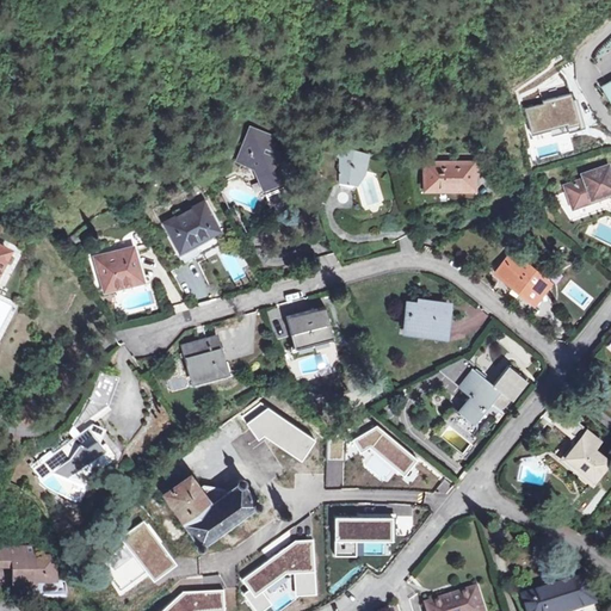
[(572,93),(525,105),(532,133),(550,128),(551,135),(581,128),(572,93)]
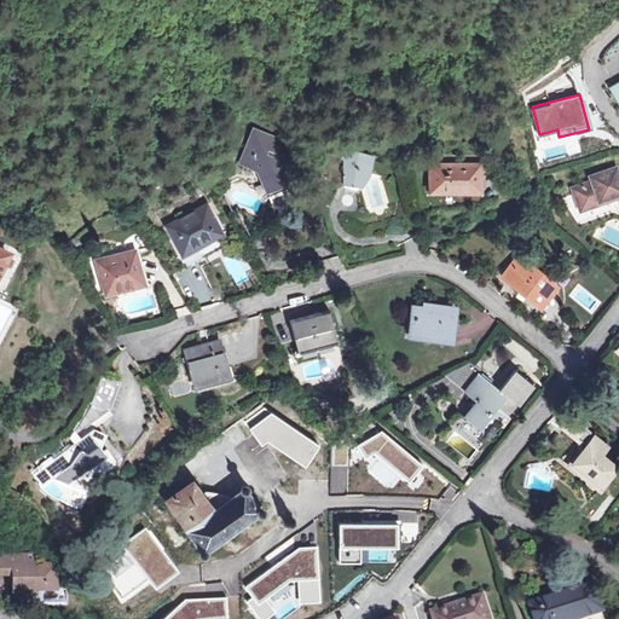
[(247,165),(241,179),(250,183),(268,190),(290,180),(284,166),(285,162),(266,154),(268,148),(276,150),(281,140),(255,129),(243,162),(247,165)]
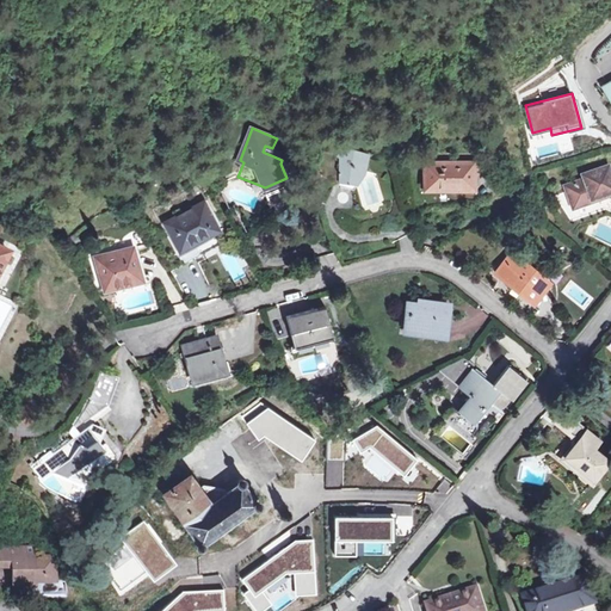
[(356,184),(356,180),(358,180),(359,183),(366,173),(371,164),(366,162),(369,155),(365,155),(368,146),(357,142),(356,139),(352,137),(349,137),(346,142),(344,142),(343,146),(316,155),(323,173),(339,181),(356,184)]
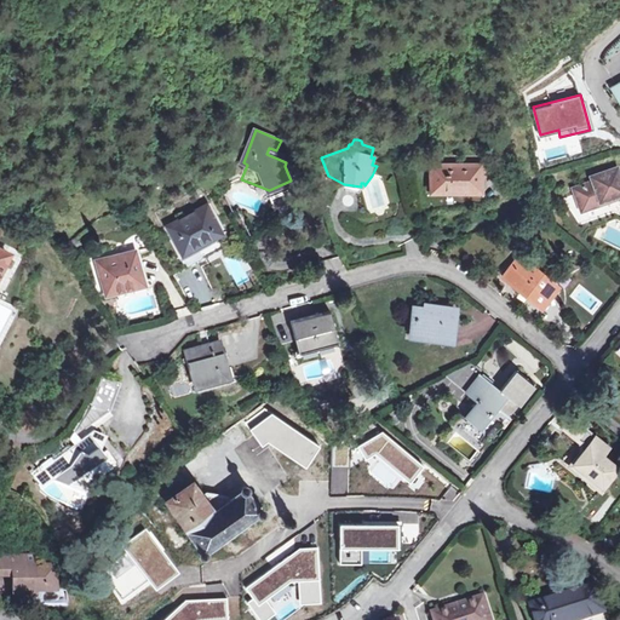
[(481,185),(474,162),(428,174),(434,197),(481,185)]
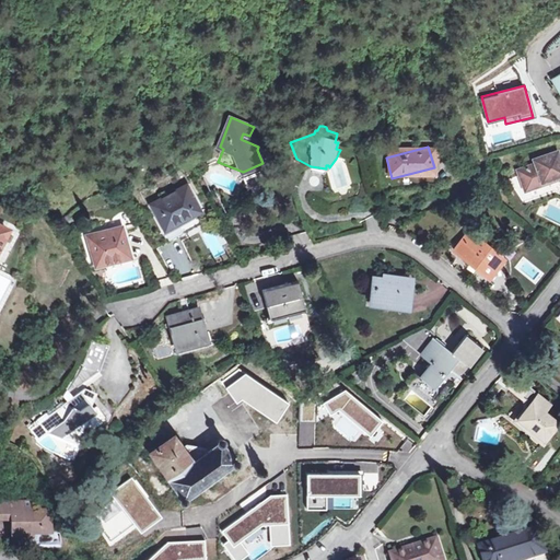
[(559,154),(556,153),(534,161),(535,165),(517,172),(520,177),(510,181),(525,205),(558,193),(559,194),(559,154)]
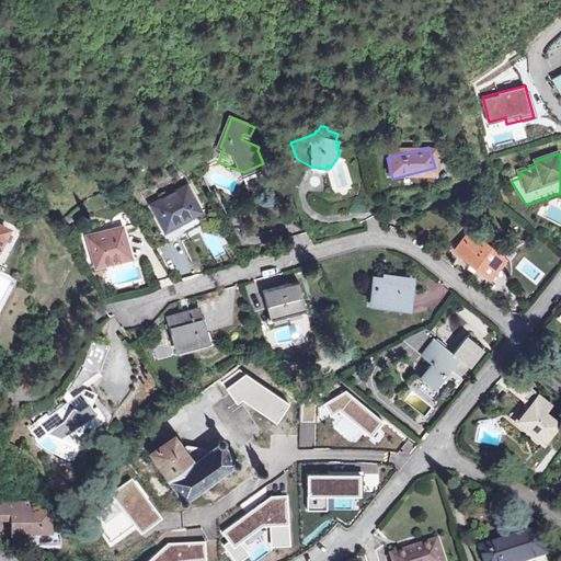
[(162,228),(169,241),(213,219),(206,207),(203,208),(190,184),(152,203),(165,226),(162,228)]
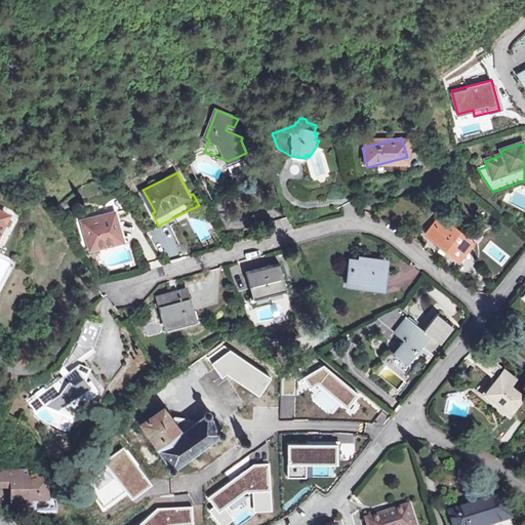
[(123,238),(117,208),(83,216),(90,245),(123,238)]
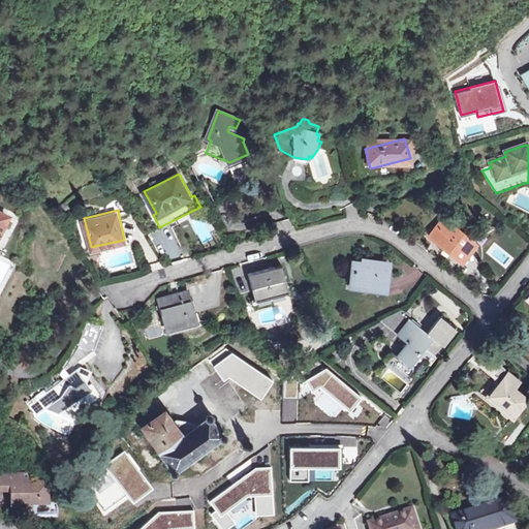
[(201,211),(187,216),(199,244),(214,239),(201,211)]
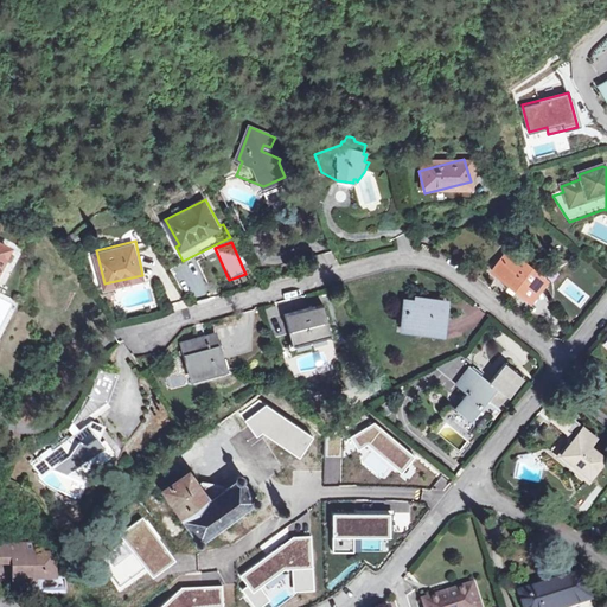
[(0,246),(0,281),(17,257),(0,246)]
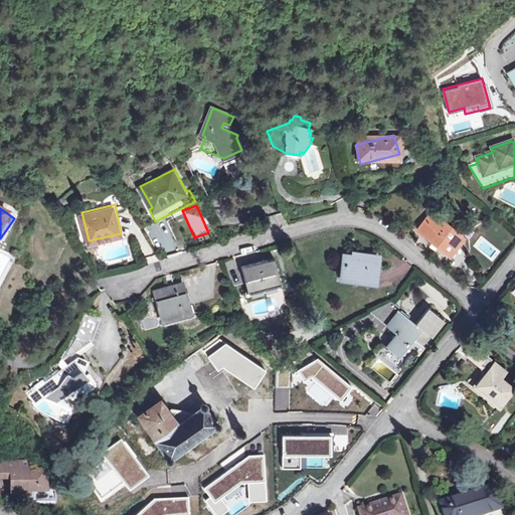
[(460,231),(435,210),(419,227),(446,249),(460,231)]
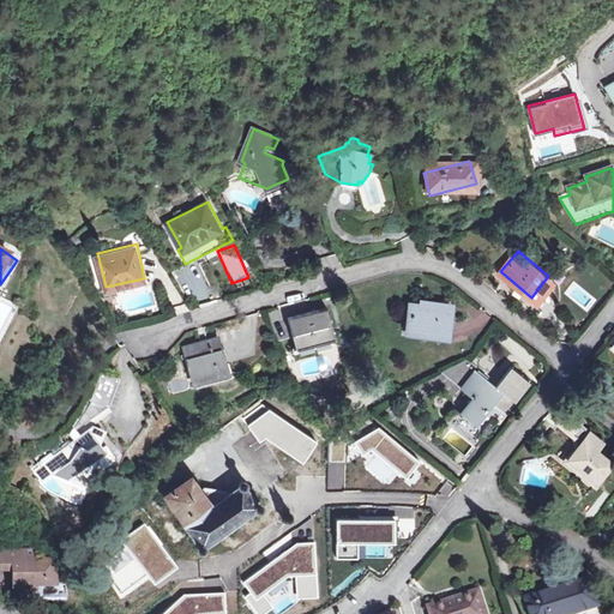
[(453,308),(411,304),(408,330),(450,336),(453,308)]
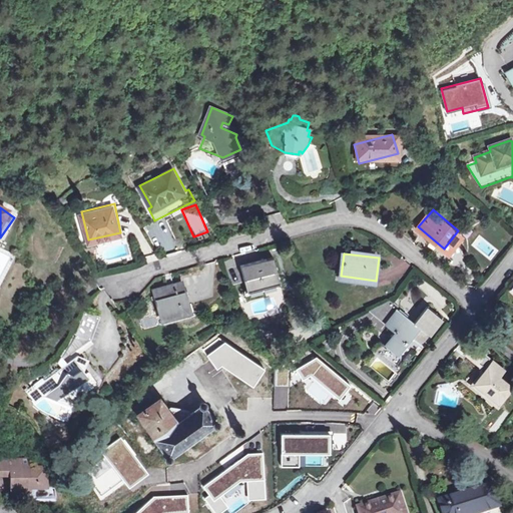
[(282,283),(275,255),(241,265),(247,291),(282,283)]
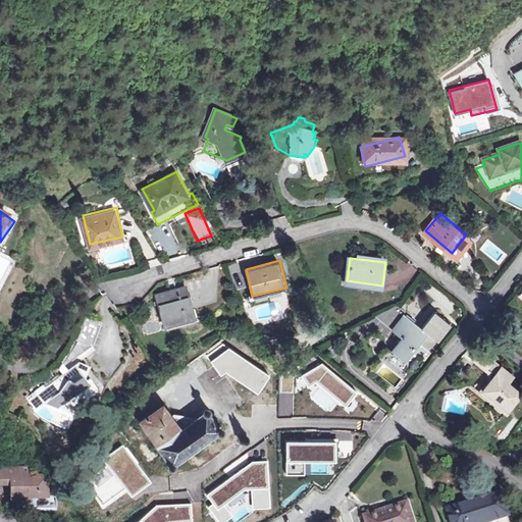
[(159,314),(163,329),(199,321),(195,304),(190,305),(186,288),(157,296),(162,313),(159,314)]
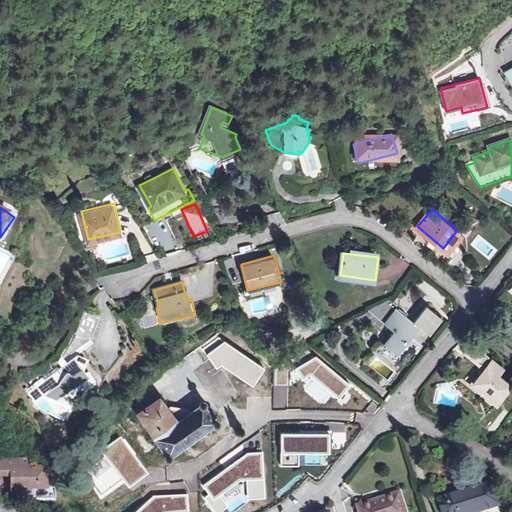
[(397,350),(411,333),(420,341),(442,314),(428,303),(416,318),(397,304),(384,320),(395,328),(385,341),(397,350)]
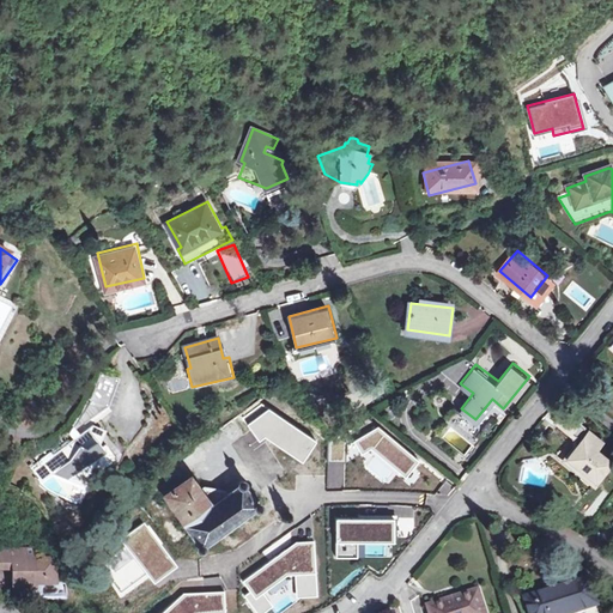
[(66,437),(72,441),(90,428),(85,422),(110,404),(117,375),(99,370),(95,388),(66,437)]
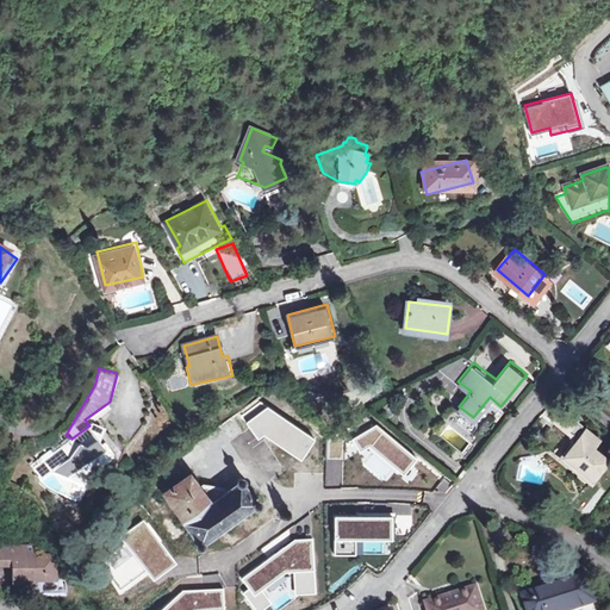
[(265,394),(269,400),(277,394),(273,390),(265,394)]
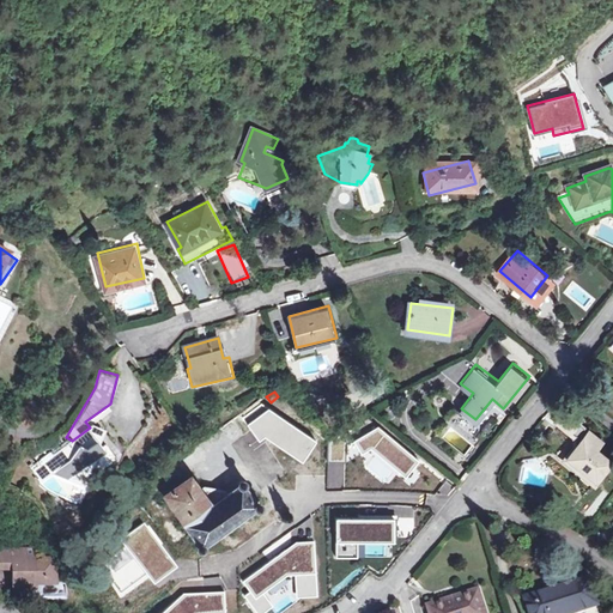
[(220,429),(231,444),(277,412),(271,402),(266,396),(220,429)]
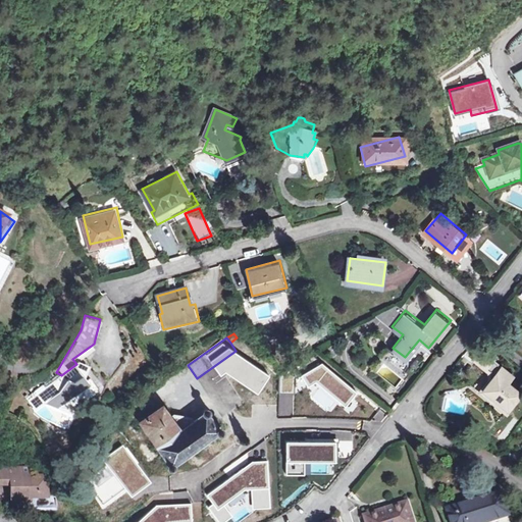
[(256,377),(236,351),(197,378),(216,405),(256,377)]
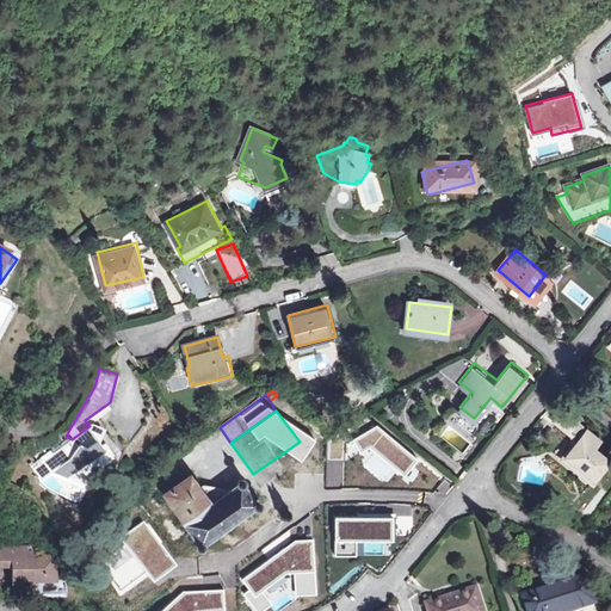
[(600,440),(568,414),(566,412),(559,420),(576,436),(576,440),(574,439),(576,445),(567,456),(584,470),(582,473),(593,481),(610,461),(594,449),(600,440)]
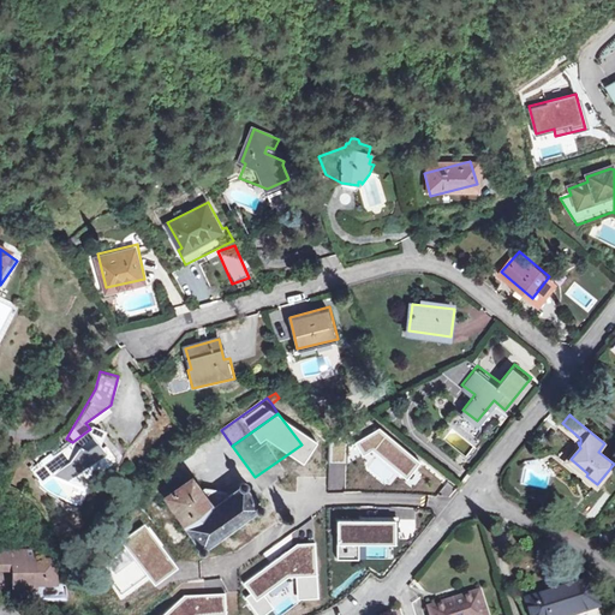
[(34,471),(43,482),(55,473),(70,491),(64,496),(75,500),(93,473),(117,455),(107,442),(103,446),(90,429),(72,442),(34,471)]
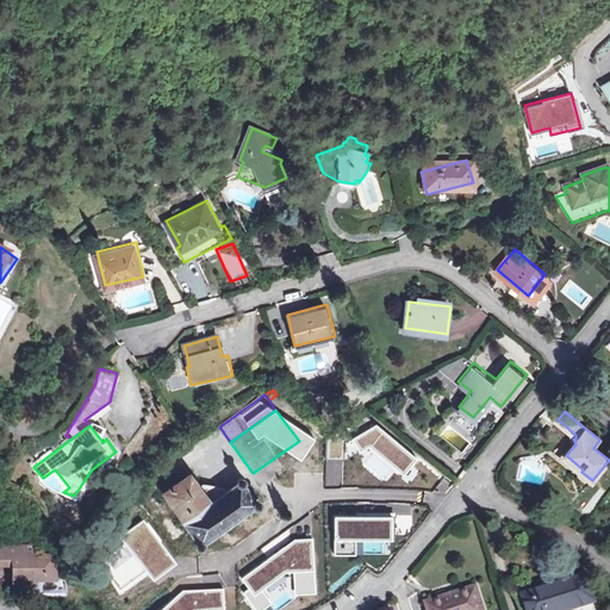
[(197,541),(195,543),(194,543),(197,547),(200,548),(203,545),(201,541),(255,504),(240,483),(210,503),(187,475),(162,493),(197,541)]
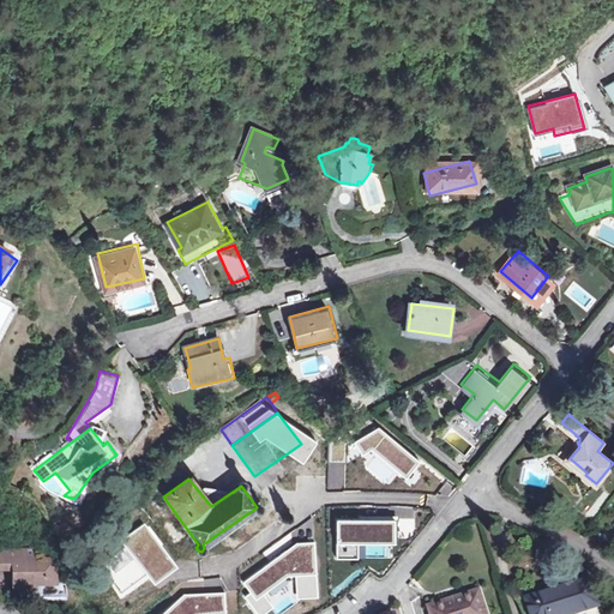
[(211,488),(206,499),(215,503),(220,492),(211,488)]
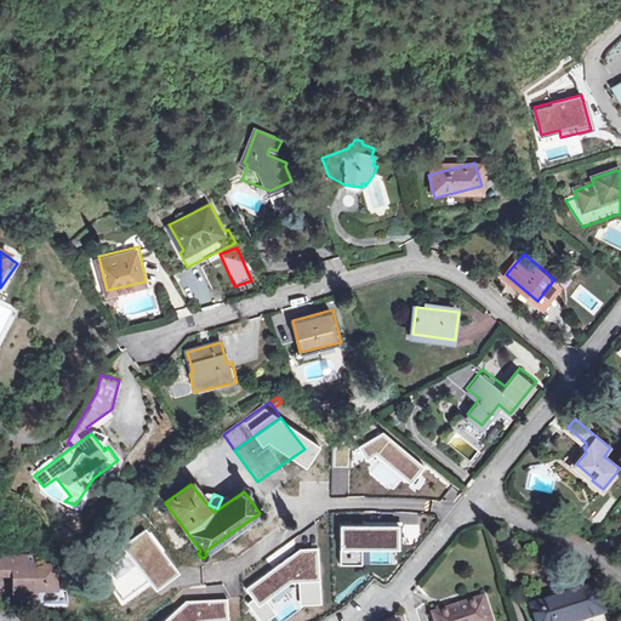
[(33,556),(0,556),(0,575),(11,576),(11,591),(33,591),(33,584),(55,584),(55,565),(33,564),(33,556)]
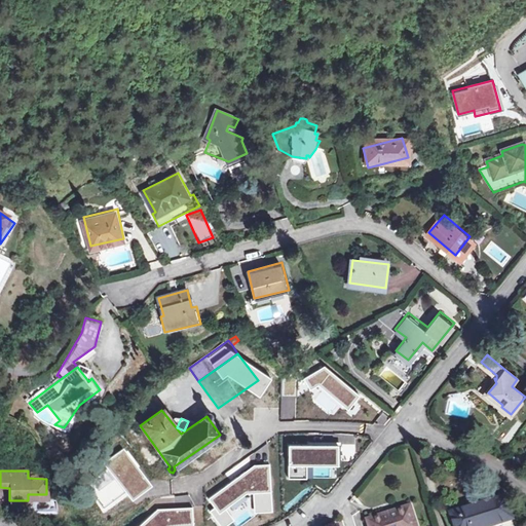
[(504,495),(448,512),(452,525),(492,525),(512,520),(504,495)]
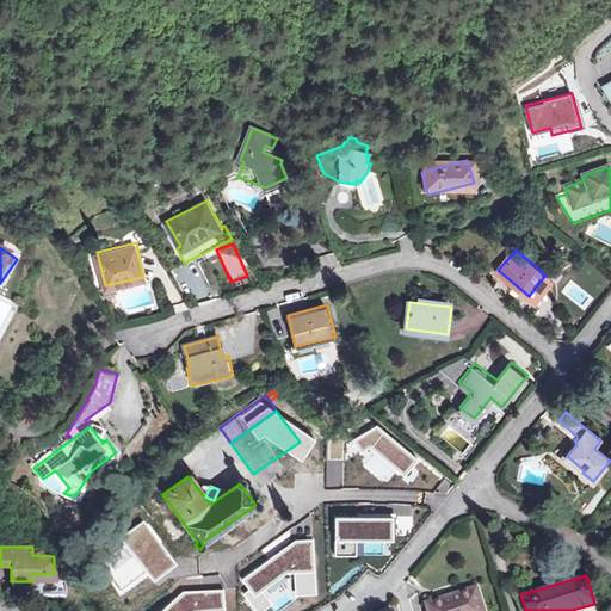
[(481,610),(475,588),(426,604),(427,610),(481,610)]
